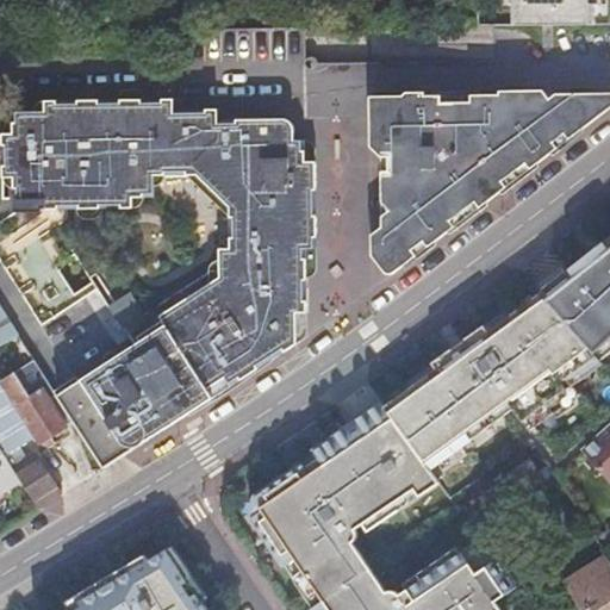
[(515,12),(514,0),(504,0),(505,12),(515,12)]
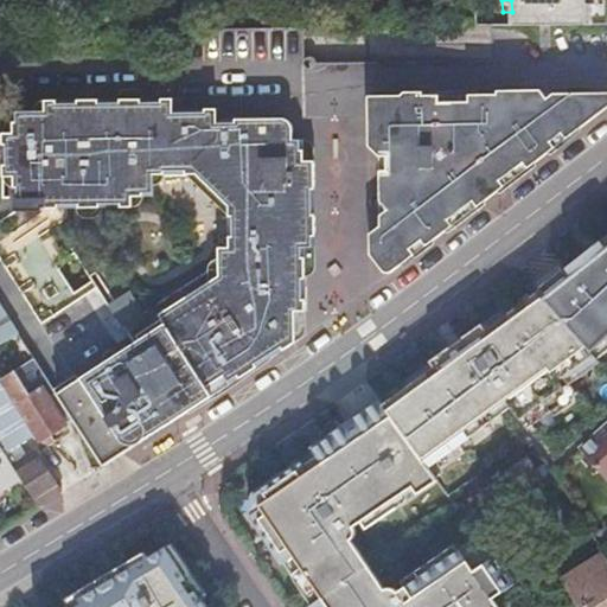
[(587,0),(511,0),(512,12),(512,27),(593,26),(593,6),(588,6),(587,0)]
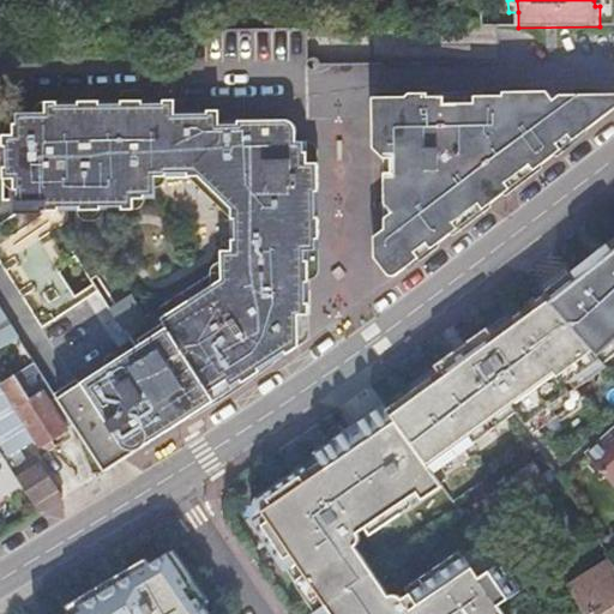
[(116,98),(116,100),(139,100),(143,100),(143,98),(143,96),(142,95),(140,92),(139,91),(137,90),(136,90),(133,89),(126,89),(125,90),(122,90),(121,91),(120,92),(118,94),(118,96),(116,98)]
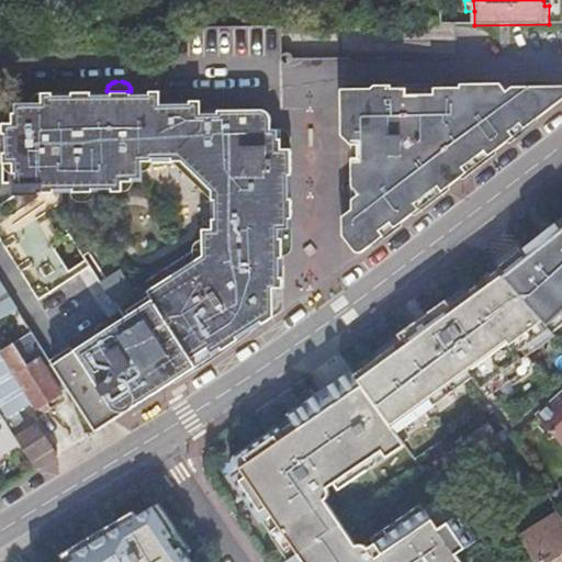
[(67,90),(67,92),(92,91),(92,90),(91,88),(90,87),(89,85),(87,83),(85,82),(82,82),(76,82),(74,82),(72,83),(70,85),(69,86),(68,87),(67,88),(67,90)]
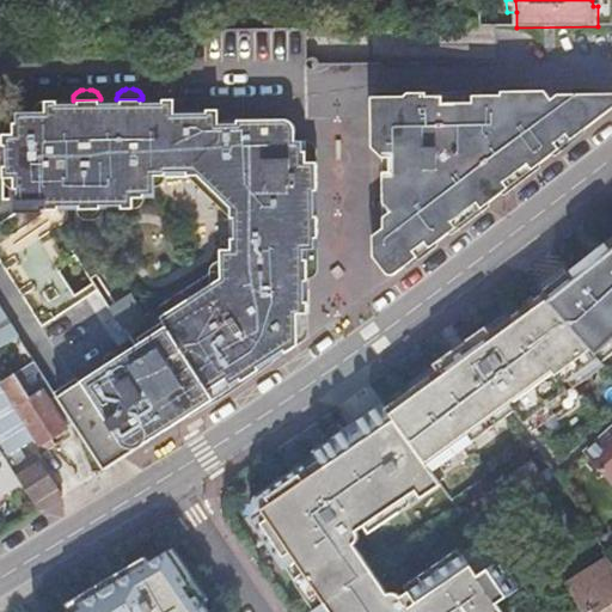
[(611,109),(611,102),(610,95),(569,95),(563,99),(558,95),(550,95),(545,91),(502,91),(502,96),(473,96),(473,103),(459,103),(445,103),(444,96),(427,96),(427,92),(409,92),(403,96),(383,97),(383,115),(372,115),(372,148),(384,158),(391,158),(391,171),(384,171),(384,202),(391,212),(384,216),(384,227),(374,236),(374,256),(385,270),(386,271),(387,273),(389,274),(390,274),(392,275),(393,275),(395,274),(397,274),(398,273),(420,256),(415,250),(426,242),(430,248),(441,239),(458,226),(453,220),(465,212),(477,202),(482,209),(509,188),(505,182),(516,172),(527,164),(532,170),(561,148),(556,142),(567,134),(571,140),(611,109)]
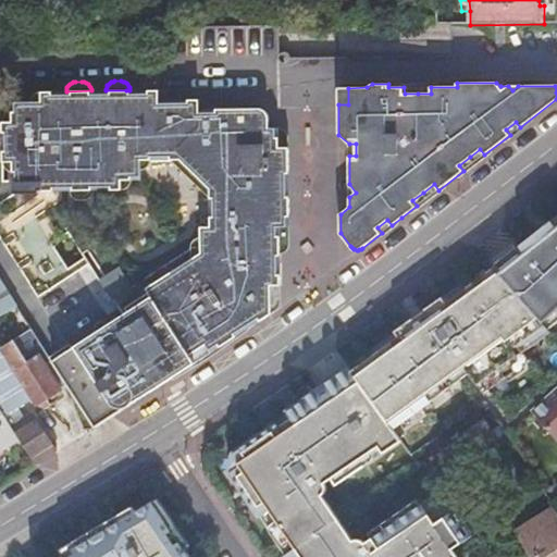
[(348,104),(348,88),(338,88),(338,104),(348,104)]
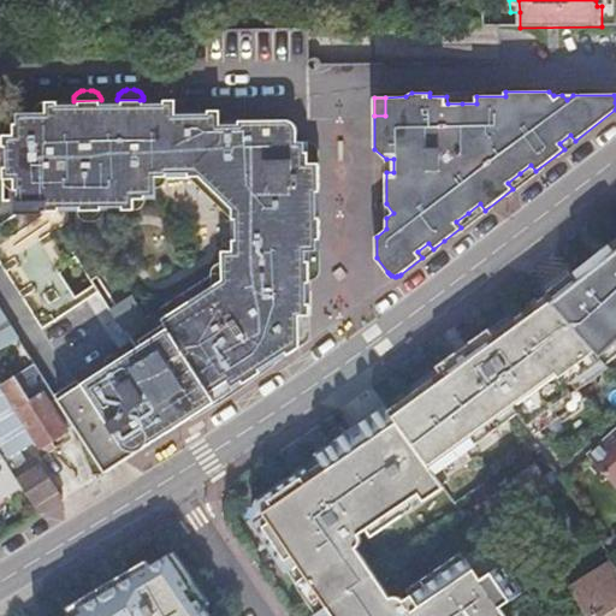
[(214,404),(300,349),(300,317),(309,317),(309,280),(309,252),(320,252),(318,163),(307,163),(307,141),(296,142),(296,132),(295,132),(295,130),(294,129),(292,126),(291,125),(290,124),(289,123),(286,122),(285,120),(283,120),(283,119),(262,120),(243,120),(229,120),(219,120),(219,110),(185,111),(175,111),(175,100),(143,100),(140,100),(117,100),(101,100),(73,101),(45,101),(45,112),(33,112),(12,112),(12,125),(12,135),(1,135),(1,178),(12,178),(12,190),(12,201),(35,200),(46,200),(46,209),(46,211),(76,211),(102,209),(132,209),(132,199),(144,199),(154,199),(154,188),(154,177),(164,177),(187,177),(197,176),(211,189),(214,185),(221,193),(218,196),(230,208),(231,219),(231,250),(220,250),(221,264),(221,280),(211,288),(191,300),(169,315),(161,320),(166,329),(142,345),(143,347),(167,331),(214,404)]
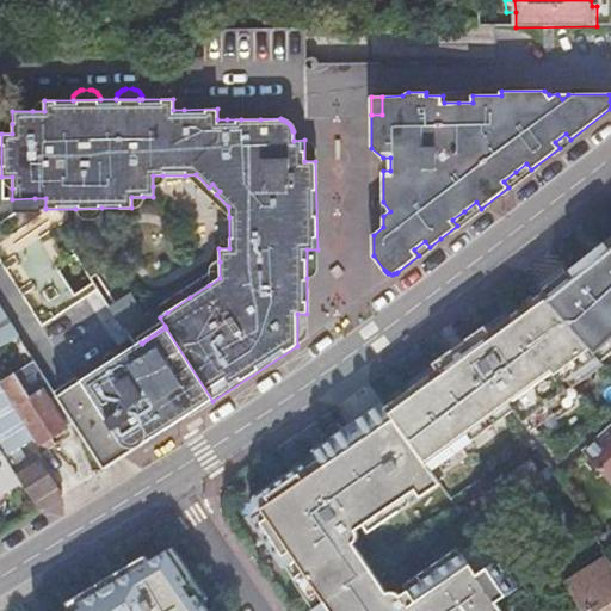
[(174,99),(173,99),(173,110),(184,110),(184,107),(184,106),(183,104),(181,103),(180,102),(179,100),(178,99),(176,99),(174,99)]
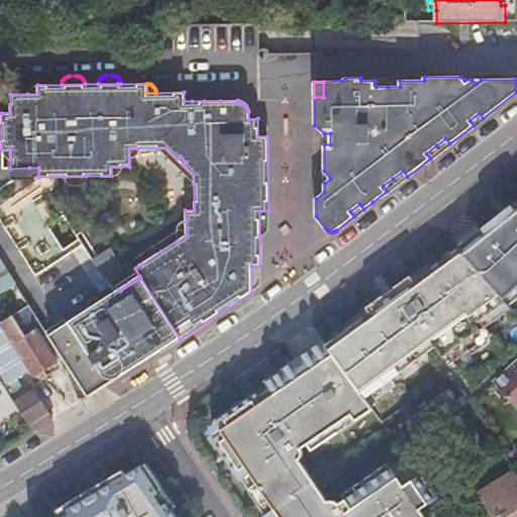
[(37,94),(37,85),(36,85),(34,85),(32,86),(31,87),(30,88),(29,89),(28,90),(28,92),(27,94),(37,94)]
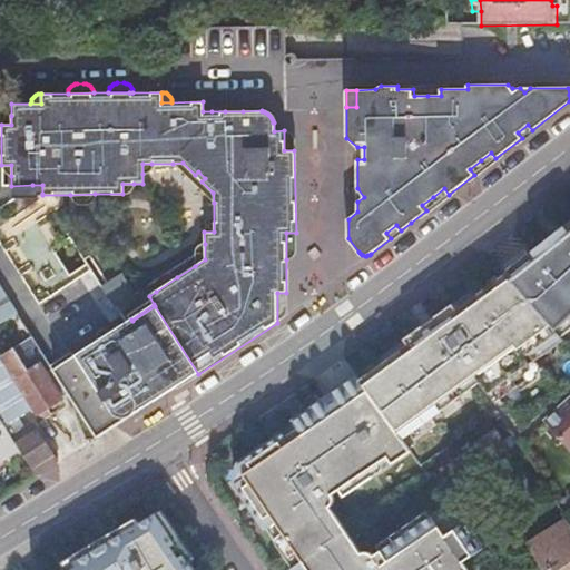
[(206,102),(203,101),(203,111),(212,111),(212,108),(209,105),(207,102),(206,102)]
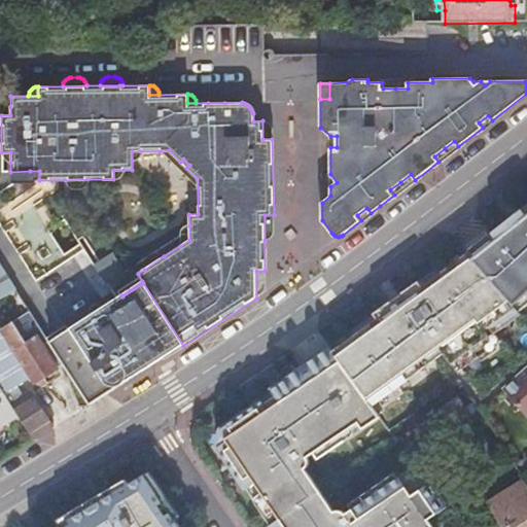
[(1,114),(1,115),(10,115),(10,107),(8,107),(7,108),(5,108),(4,109),(3,110),(2,111),(1,113),(1,114)]
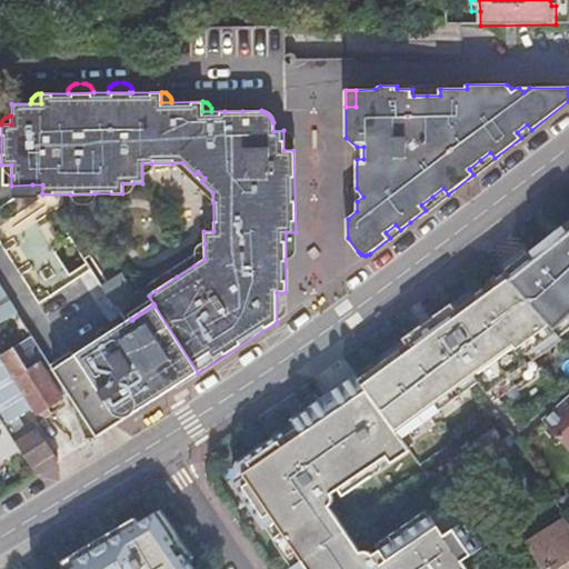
[(517,132),(521,138),(531,130),(527,125),(517,132)]
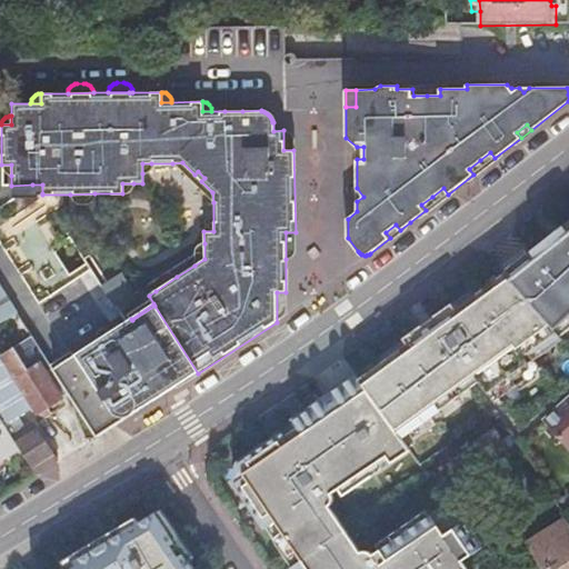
[(285,131),(283,130),(283,150),(293,150),(293,143),(293,140),(292,138),(291,136),(290,135),(289,133),(288,132),(287,131),(285,131)]
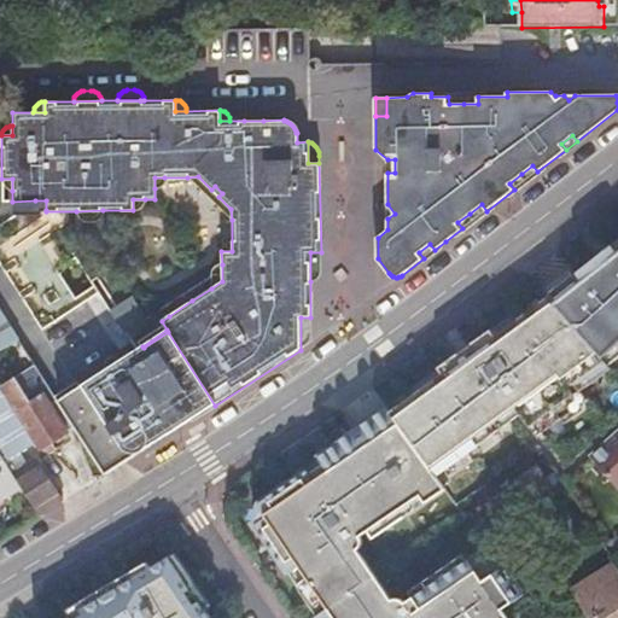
[(522,174),(526,180),(537,172),(532,165),(522,174)]
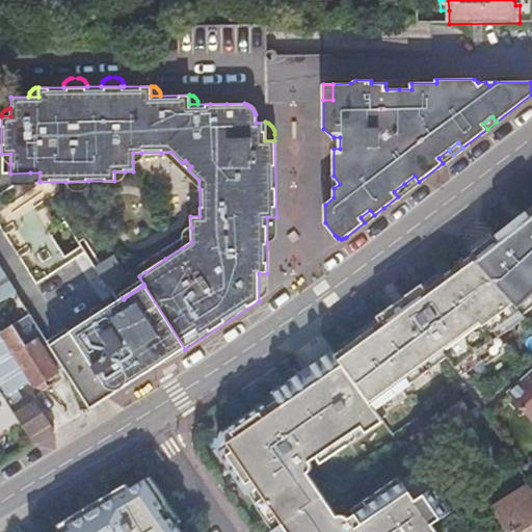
[(439,158),(443,163),(453,155),(449,150),(439,158)]
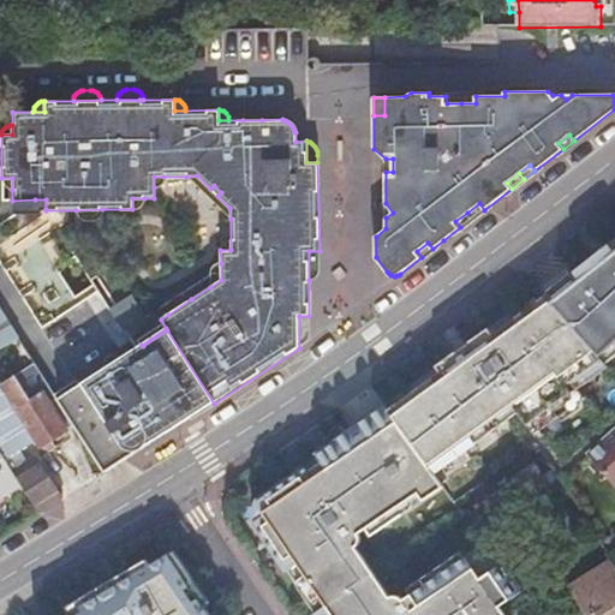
[(197,175),(186,177),(231,219),(230,208),(218,196),(221,192),(214,185),(210,189),(197,175)]
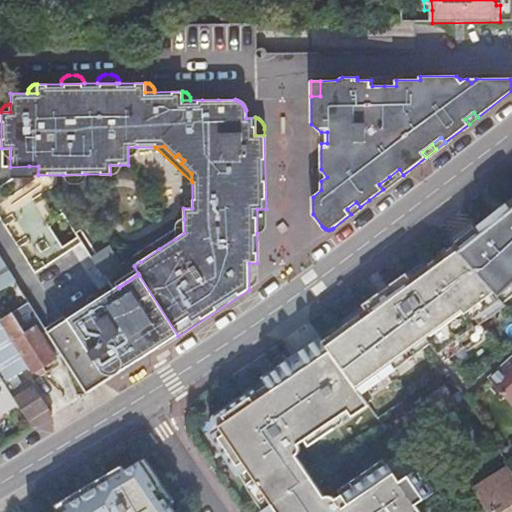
[(8,157),(10,158),(10,148),(1,148),(1,150),(1,151),(2,153),(3,154),(4,155),(5,156),(7,157),(8,157)]
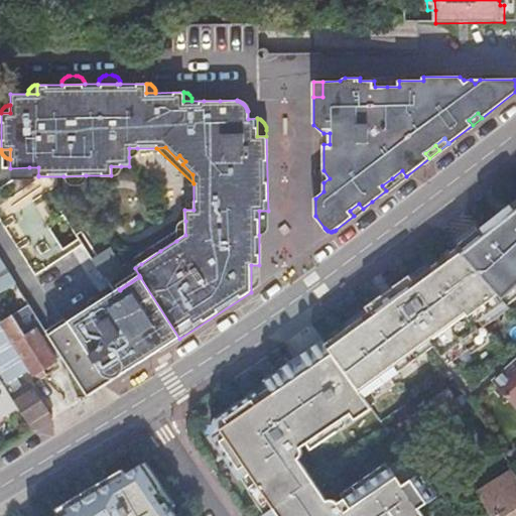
[(111,166),(111,175),(113,175),(114,175),(116,174),(117,173),(118,172),(119,171),(120,170),(120,169),(121,167),(121,166),(111,166)]
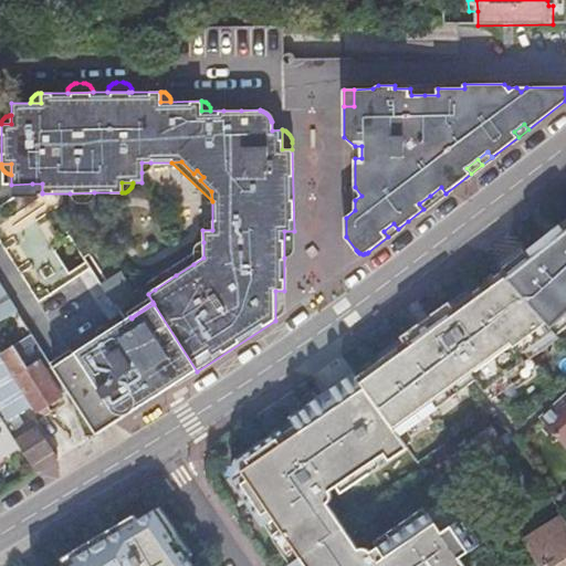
[(42,194),(42,192),(42,184),(32,184),(32,186),(32,187),(33,189),(34,190),(34,191),(37,192),(38,192),(39,194),(41,194),(42,194)]
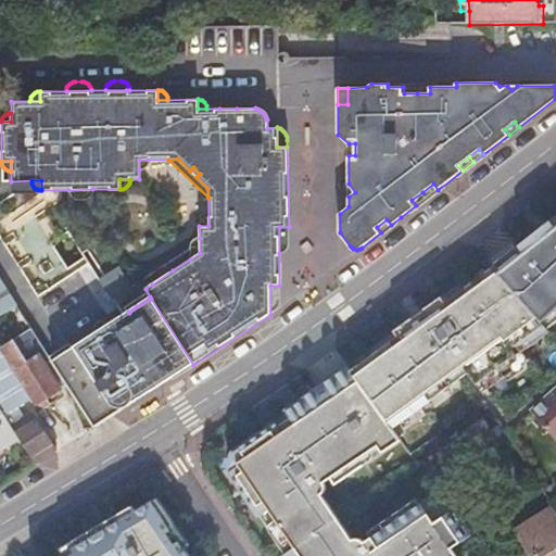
[(422,192),(427,198),(438,190),(433,184),(422,192)]
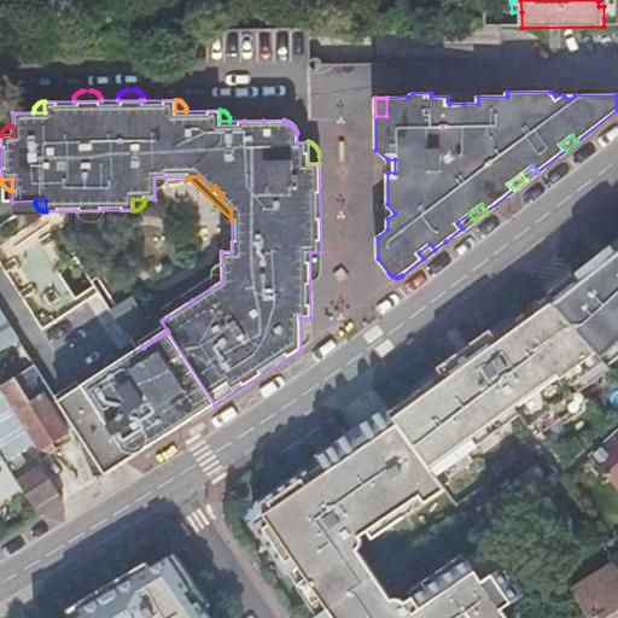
[(103,210),(76,211),(75,213),(76,215),(76,216),(77,217),(79,219),(80,220),(81,221),(82,222),(85,222),(86,222),(93,222),(95,222),(97,221),(99,220),(100,219),(101,216),(101,215),(103,213),(103,210)]
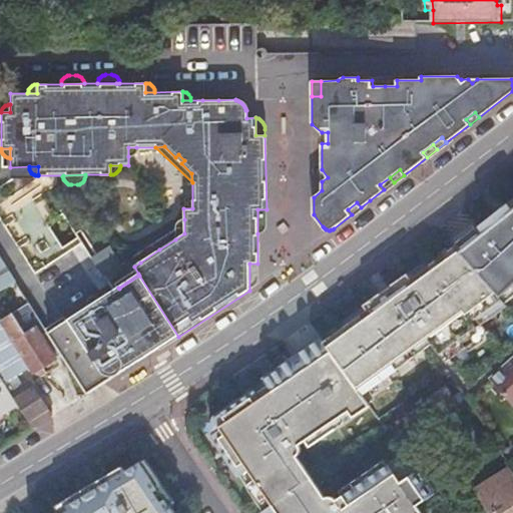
[(380,184),(384,189),(394,182),(390,177),(380,184)]
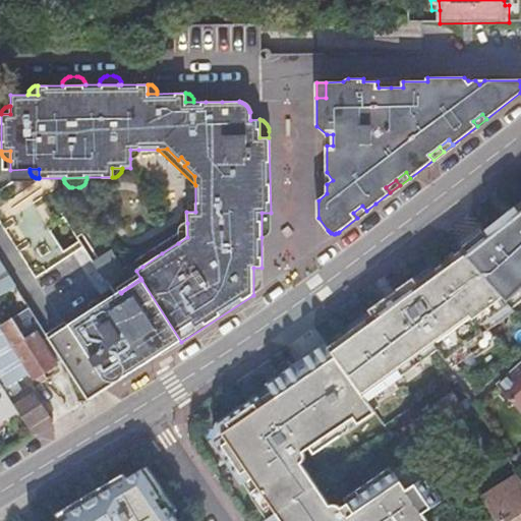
[(18,187),(11,192),(15,197),(21,193),(18,187)]
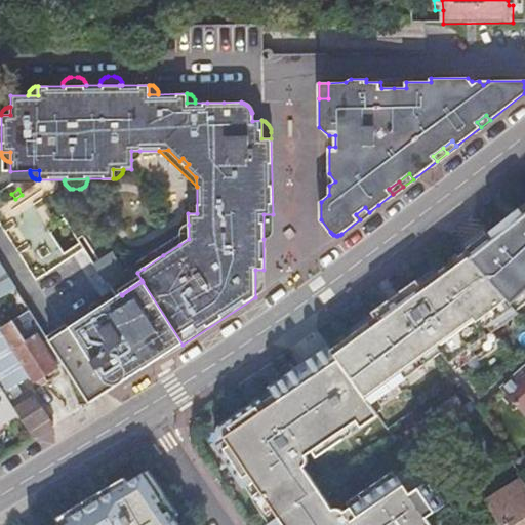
[(356,214),(360,219),(369,212),(365,207),(356,214)]
